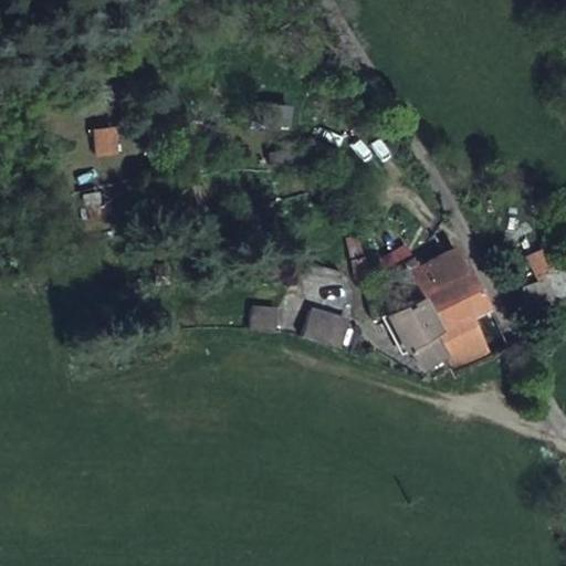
[(259,123),(289,125),(290,105),(261,103),(259,123)]
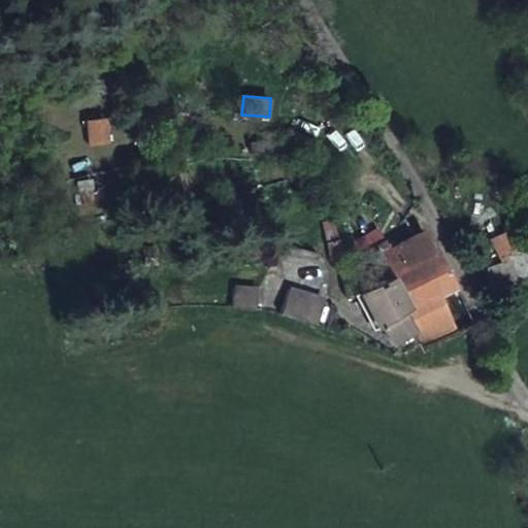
[(106,116),(83,120),(88,146),(110,141),(106,116)]
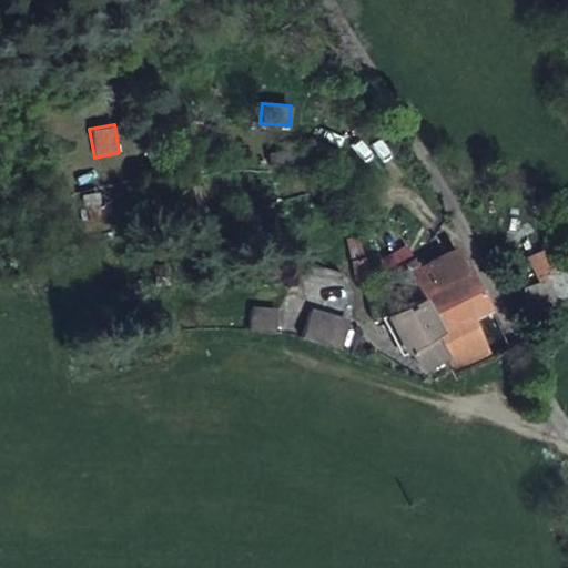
[(111,230),(111,192),(82,192),(82,229),(111,230)]
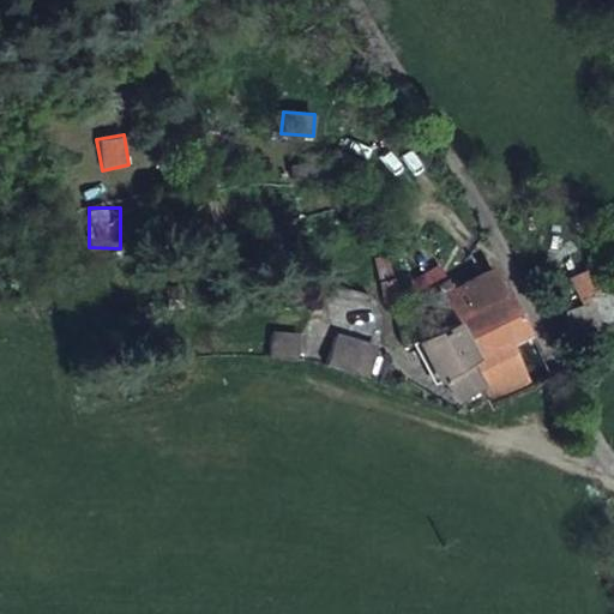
[(491,258),(477,234),(464,242),(477,265),(491,258)]
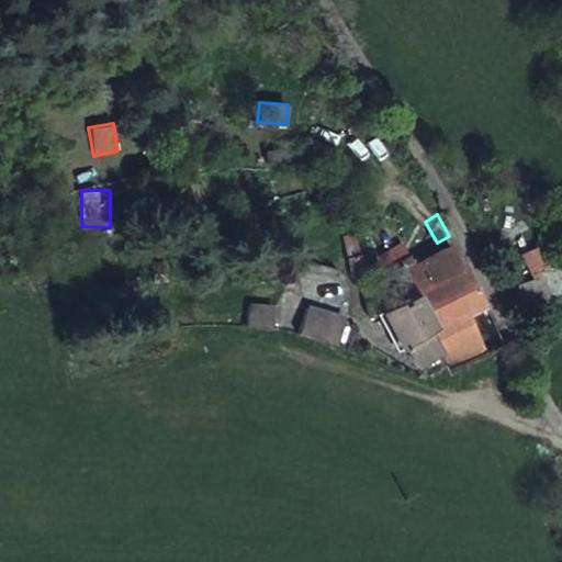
[(487,300),(452,240),(415,261),(419,268),(407,274),(414,287),(448,344),(444,347),(452,363),(489,347),(469,310),(487,300)]
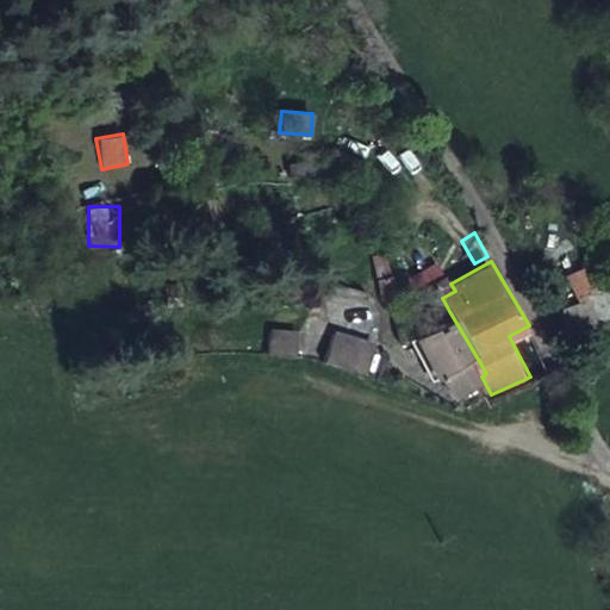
[(579,328),(609,313),(609,285),(593,293),(582,266),(556,277),(579,328)]
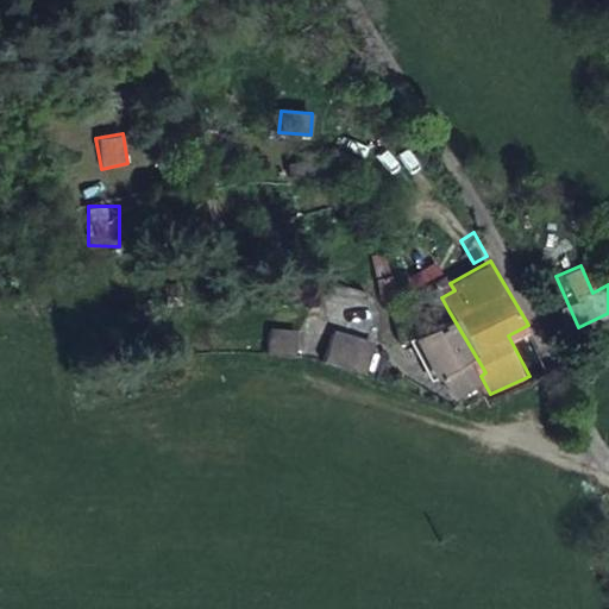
[(449,311),(441,297),(421,309),(427,322),(449,311)]
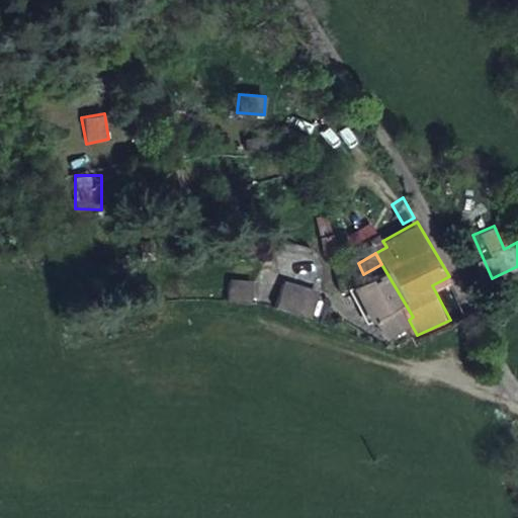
[(363,274),(353,280),(374,317),(377,316),(386,332),(409,320),(413,317),(381,264),(363,274)]
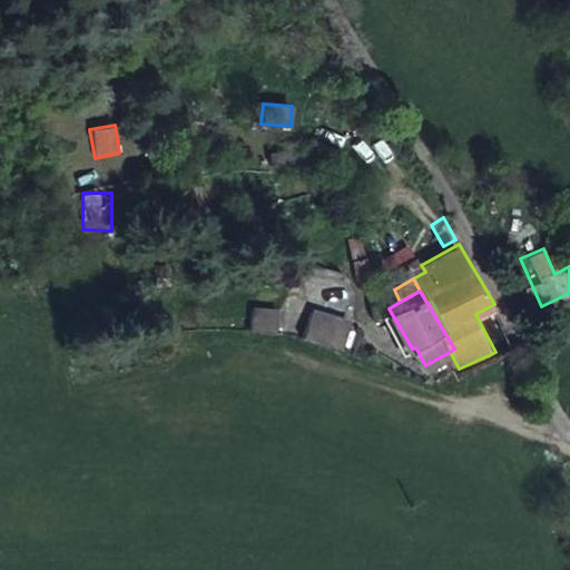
[(252,305),(249,331),(276,333),(278,308),(252,305)]
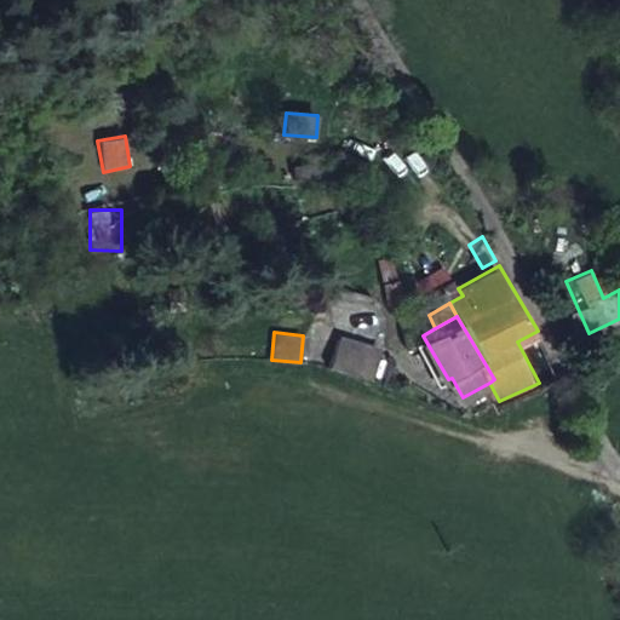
[(328,368),(371,380),(382,348),(338,334),(328,368)]
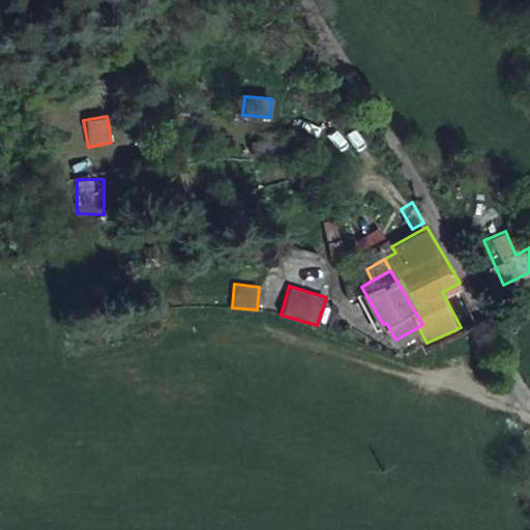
All buildings are outlined.
